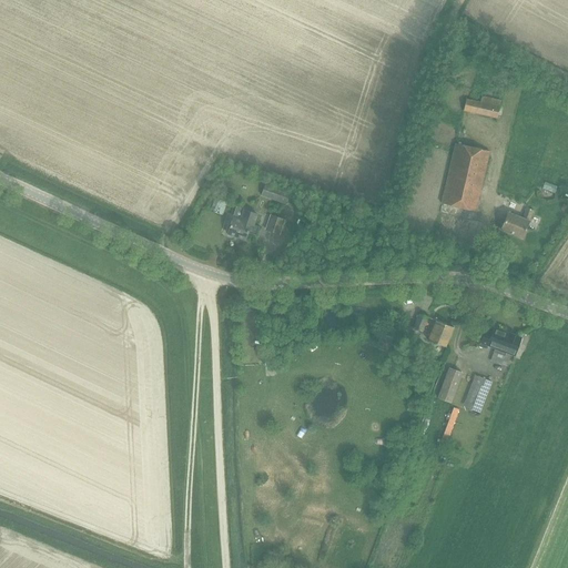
[(497,118),(500,100),(483,95),(480,102),(466,99),(464,110),(497,118)]
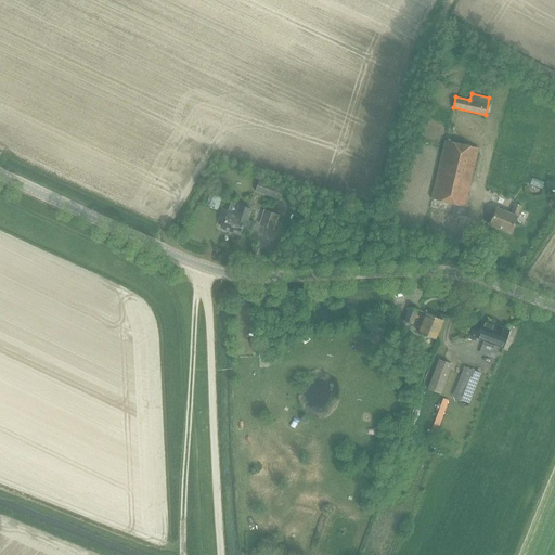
[(444,140),(431,197),(465,205),(477,147),(444,140)]
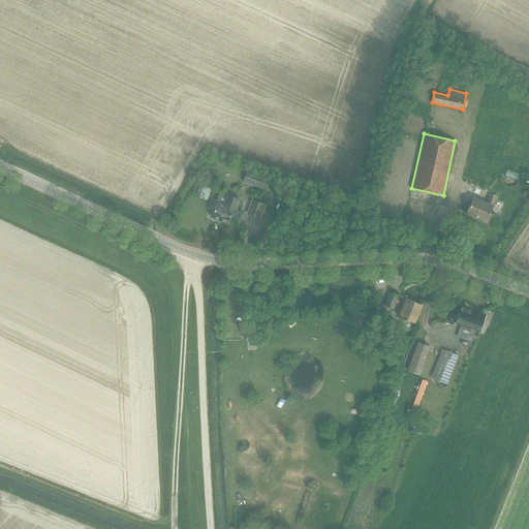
[(268,189),(271,178),(247,170),(244,181),(268,189)]
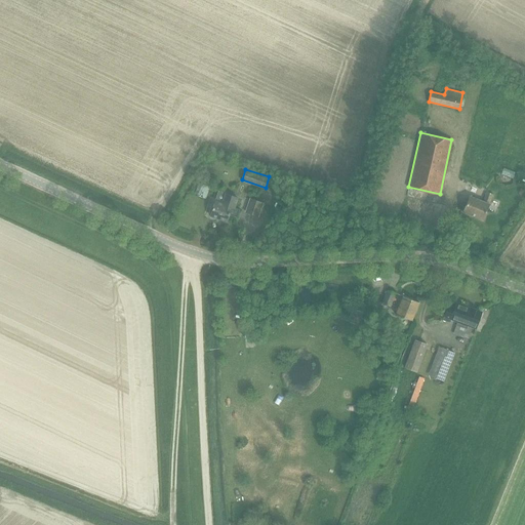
[(229,185),(226,192),(232,194),(235,187),(229,185)]
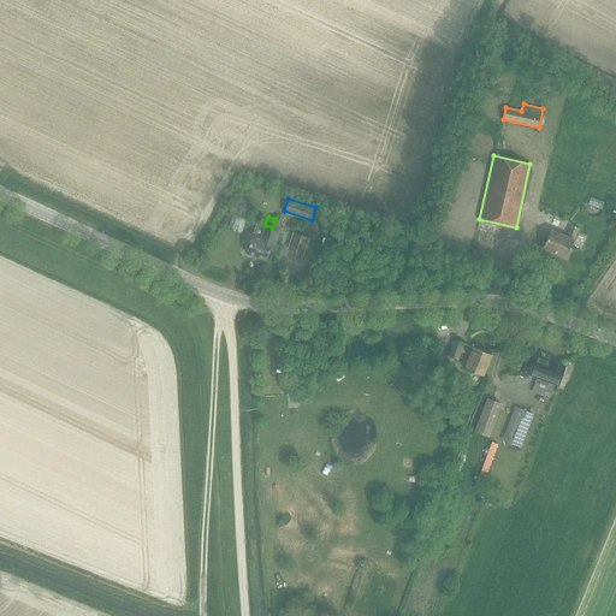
[(567,258),(570,247),(574,240),(579,227),(572,225),(567,237),(551,230),(544,249),(567,258)]
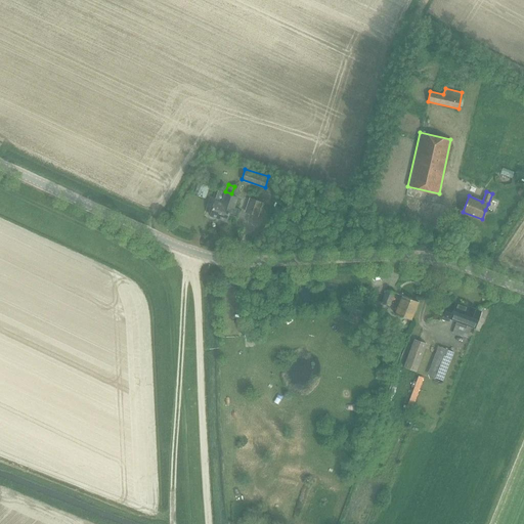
[(213,206),(210,215),(226,221),(228,214),(236,217),(238,209),(233,208),(236,198),(234,197),(224,193),(221,203),(215,201),(213,206)]
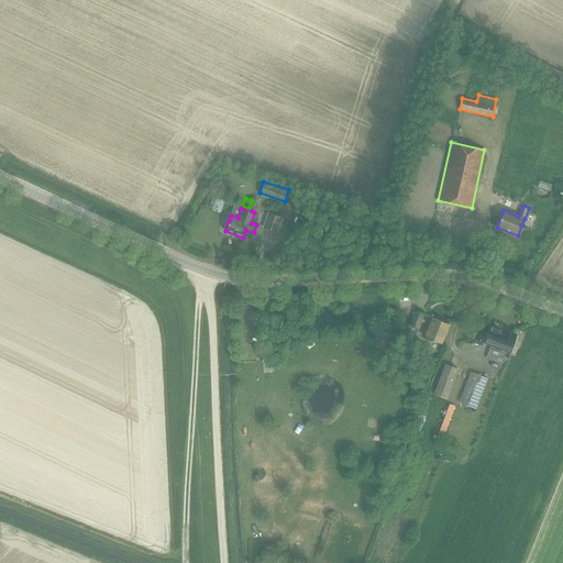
[(268,212),(263,229),(277,233),(282,218),(268,212)]
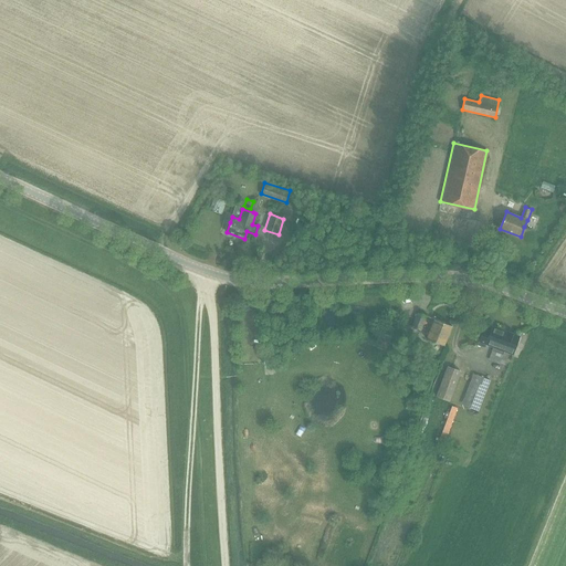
[(420,331),(422,326),(426,316),(418,313),(412,327),(420,331)]
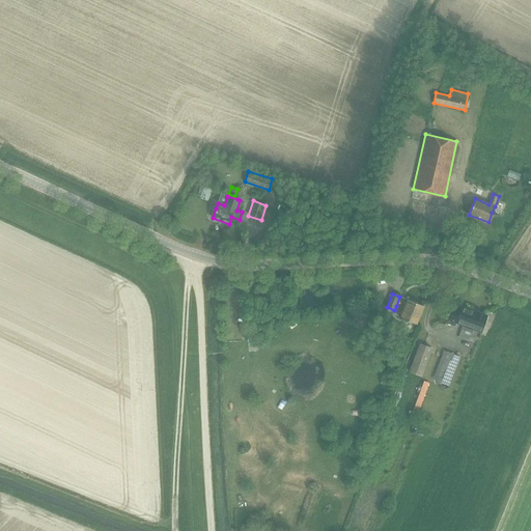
[(417,325),(420,315),(424,306),(408,300),(400,318),(417,325)]
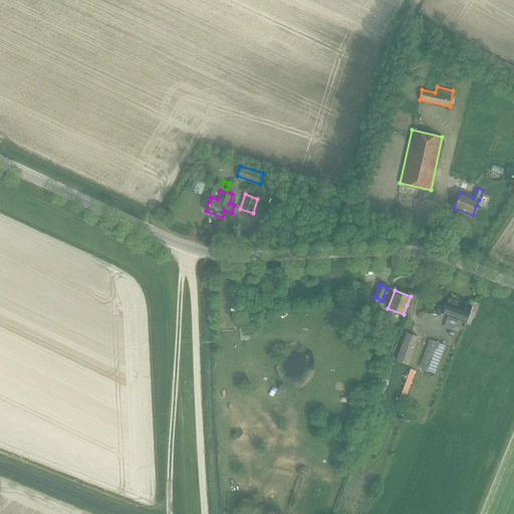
[(351,316),(357,300),(347,296),(341,312),(351,316)]
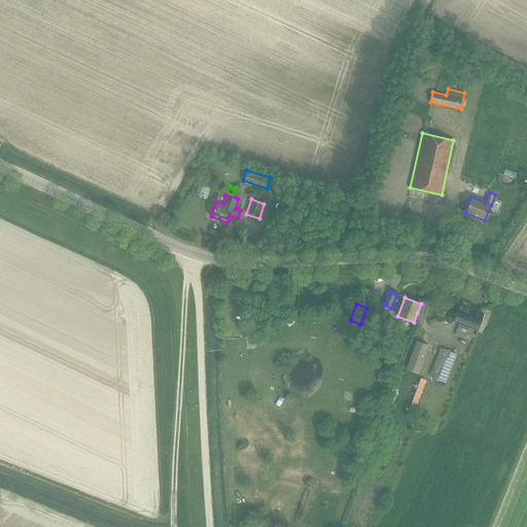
[(482,321),(481,321),(484,314),(458,305),(456,310),(450,308),(447,318),(445,321),(451,324),(453,320),(459,322),(458,326),(468,330),(469,326),(478,329),(480,322),(481,323),(482,321)]
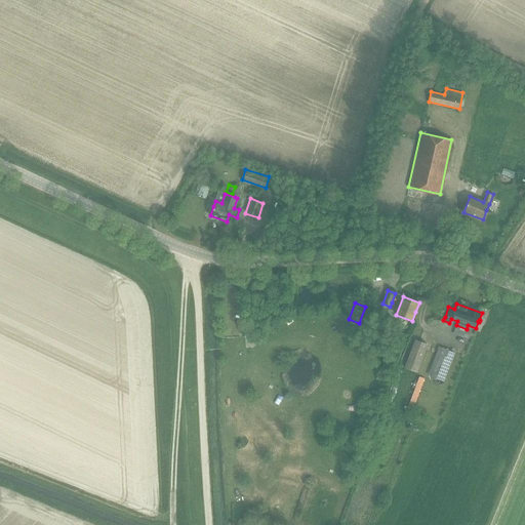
[(297,324),(304,320),(299,313),(293,317),(297,324)]
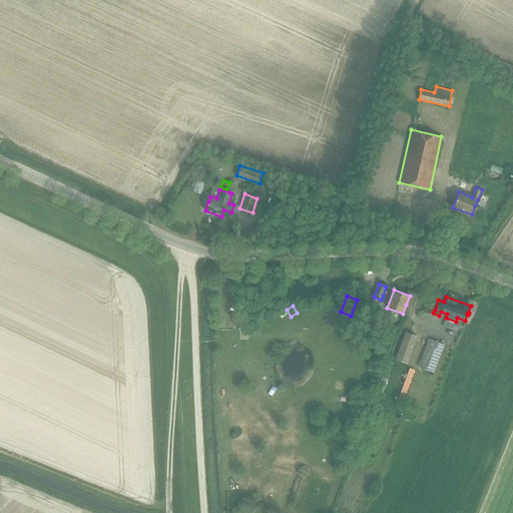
[(396,360),(407,364),(417,336),(406,332),(396,360)]
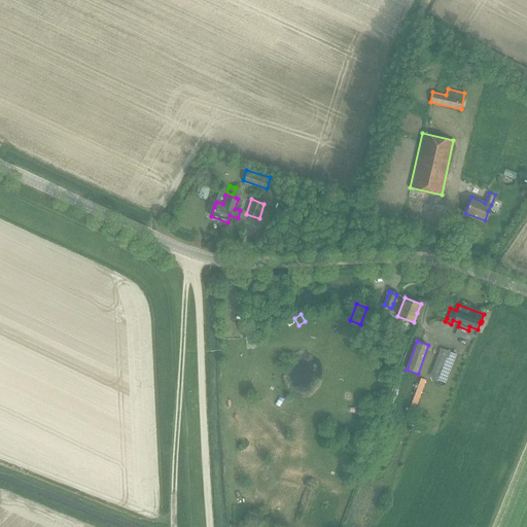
[(456,353),(449,351),(438,381),(446,383),(456,353)]
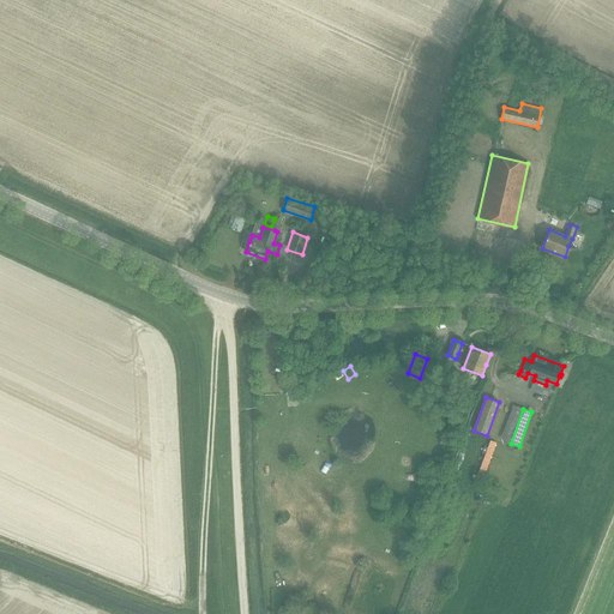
[(483,477),(497,443),(491,440),(476,475),(483,477)]
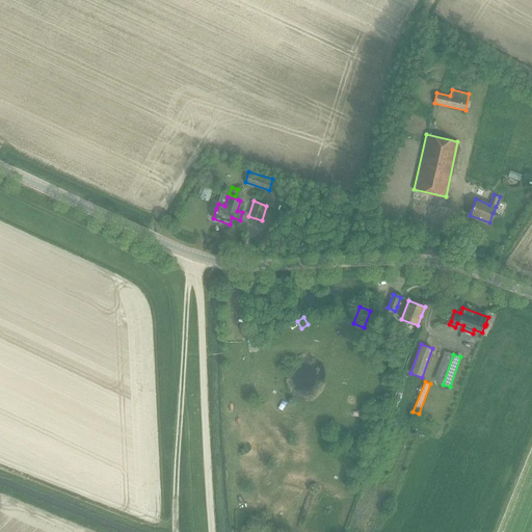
[(346,460),(350,450),(345,448),(341,458),(346,460)]
